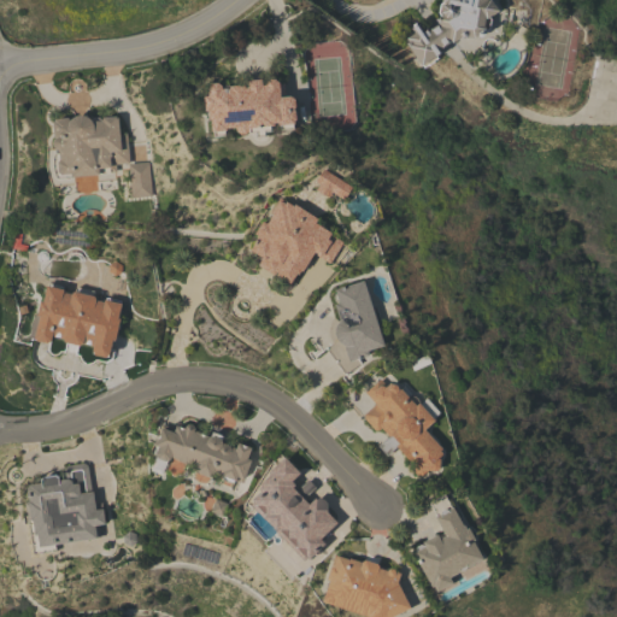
[(451,42),(451,41),(438,48),(440,52),(439,52),(439,53),(436,56),(438,58),(433,60),(434,62),(428,65),(423,68),(422,64),(421,65),(406,42),(409,41),(406,37),(413,33),(411,28),(412,27),(411,25),(416,23),(418,23),(422,29),(425,28),(428,30),(430,29),(429,28),(438,23),(434,19),(440,15),(439,12),(440,4),(442,1),(442,0),(491,0),(498,11),(488,17),(491,19),(488,29),(474,37),(466,36),(464,39),(459,37),(451,42)]
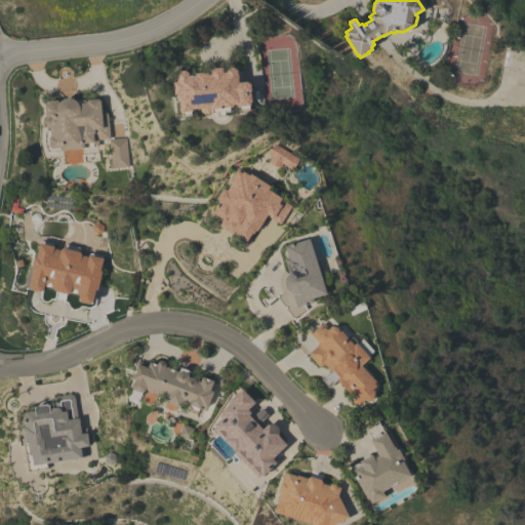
[(243,82),(246,81),(250,84),(251,90),(248,93),(250,93),(251,102),(249,103),(249,105),(248,106),(249,109),(239,110),(239,106),(236,106),(236,104),(233,105),(231,106),(231,107),(229,107),(230,111),(225,111),(225,115),(217,116),(216,112),(211,113),(211,110),(209,114),(204,114),(200,111),(200,108),(192,109),(192,111),(191,111),(191,115),(182,116),(182,112),(179,112),(178,101),(177,101),(176,94),(174,94),(173,82),(176,81),(175,74),(178,71),(186,70),(188,73),(189,76),(195,75),(195,73),(208,72),(208,74),(210,74),(210,69),(223,68),(223,72),(225,72),(225,71),(228,68),(233,67),(237,70),(241,71),(243,82)]
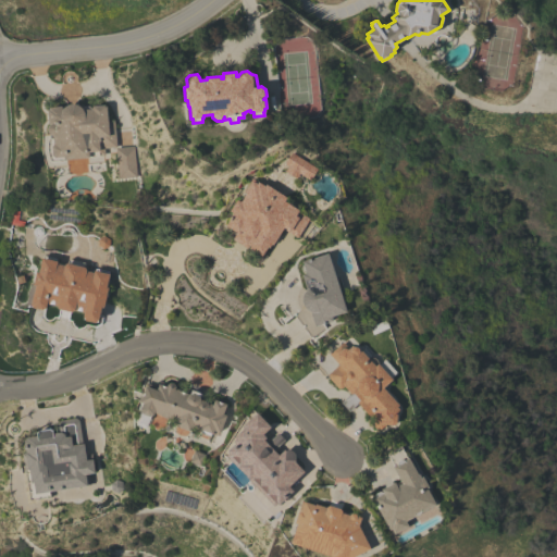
[(103,148),(104,155),(98,155),(98,151),(88,151),(89,157),(64,160),(64,159),(51,160),(49,158),(48,152),(47,147),(48,143),(48,139),(52,137),(52,135),(49,134),(47,131),(47,127),(49,125),(52,123),(48,124),(47,109),(48,109),(48,107),(61,106),(61,108),(63,108),(65,107),(69,104),(74,103),(78,104),(82,108),(84,106),(86,106),(88,106),(89,107),(90,108),(91,108),(91,106),(104,104),(104,106),(106,106),(108,121),(113,120),(116,147),(103,148)]
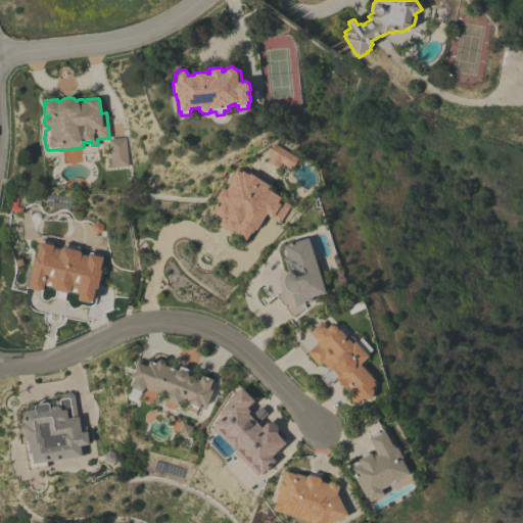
[(129,165),(111,168),(108,139),(126,137),(129,165)]
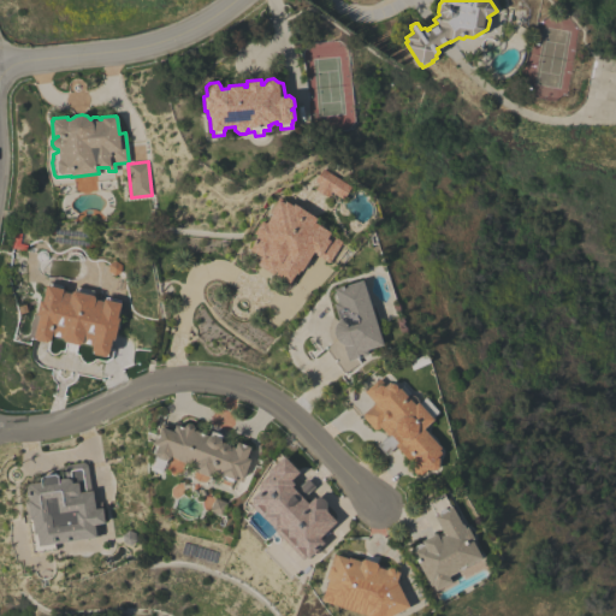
[(350,187),(342,199),(331,191),(327,197),(314,189),(318,183),(314,181),(323,167),(350,187)]
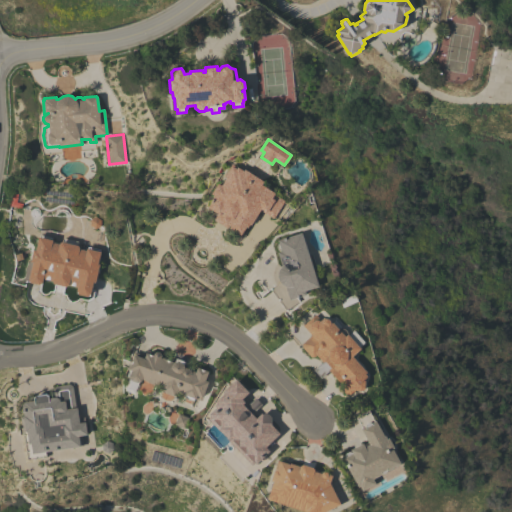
[(273,218),(260,210),(250,225),(249,224),(247,227),(245,226),(240,234),(229,227),(229,226),(228,225),(226,227),(213,219),(217,213),(207,207),(214,196),(210,193),(217,183),(220,185),(225,178),(224,177),(232,164),(236,167),(237,166),(242,170),(244,168),(263,181),(261,184),(274,193),(274,194),(284,201),(273,218)]
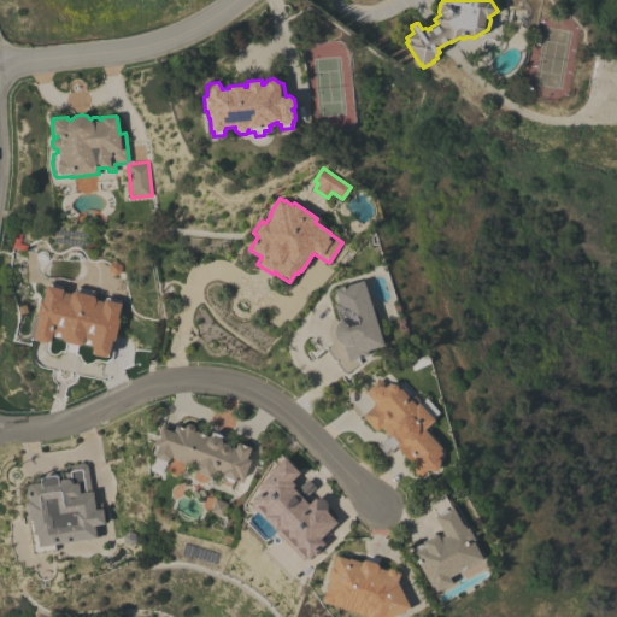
[(383,345),(366,350),(368,354),(348,360),(344,346),(346,345),(344,345),(339,341),(335,336),(334,331),(334,328),(338,323),(339,319),(334,304),(336,304),(336,301),(333,300),(333,297),(335,294),(334,289),(363,280),(383,345)]
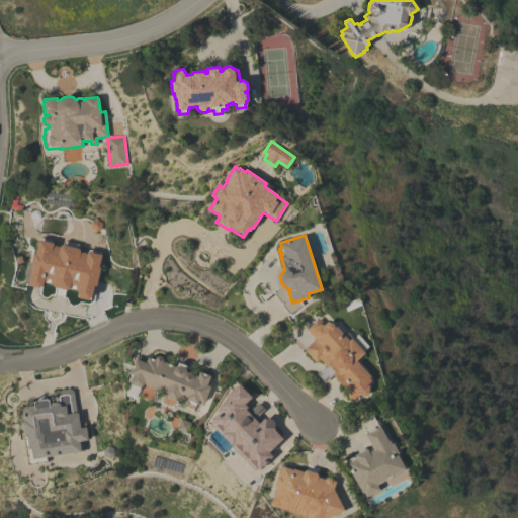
[(32,265),(29,265),(32,252),(35,253),(38,240),(39,240),(40,238),(53,241),(52,245),(59,246),(60,246),(62,245),(63,245),(64,242),(65,241),(77,244),(79,246),(78,249),(80,250),(79,252),(86,253),(87,251),(88,251),(89,249),(101,252),(98,267),(99,267),(95,285),(94,285),(91,297),(88,299),(79,297),(77,294),(78,289),(69,287),(66,290),(54,287),(53,284),(42,282),(42,285),(39,288),(30,285),(28,282),(32,265)]
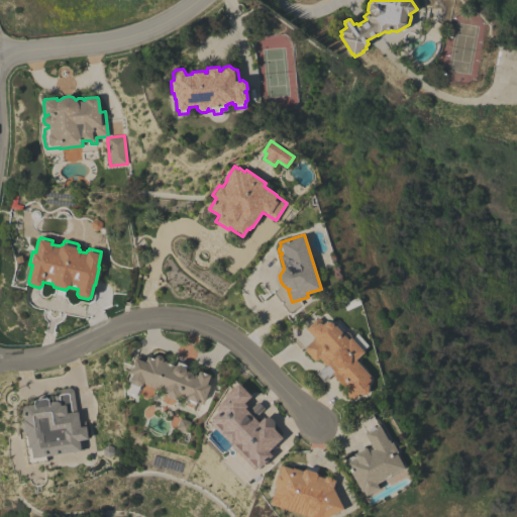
[(356,333),(367,345),(362,349),(364,351),(360,354),(360,355),(356,359),(356,358),(355,359),(370,376),(368,377),(370,380),(367,384),(368,385),(368,392),(365,394),(357,394),(355,396),(353,398),(349,398),(346,396),(345,393),(346,387),(344,387),(342,383),(339,383),(332,374),(323,382),(316,373),(325,366),(319,358),(317,360),(313,360),(304,349),(305,346),(314,338),(305,328),(308,326),(308,325),(313,321),(318,317),(323,323),(326,320),(328,321),(329,321),(332,323),(333,326),(335,325),(341,331),(342,331),(344,331),(346,331),(347,332),(348,333),(350,336),(351,338),(356,333)]
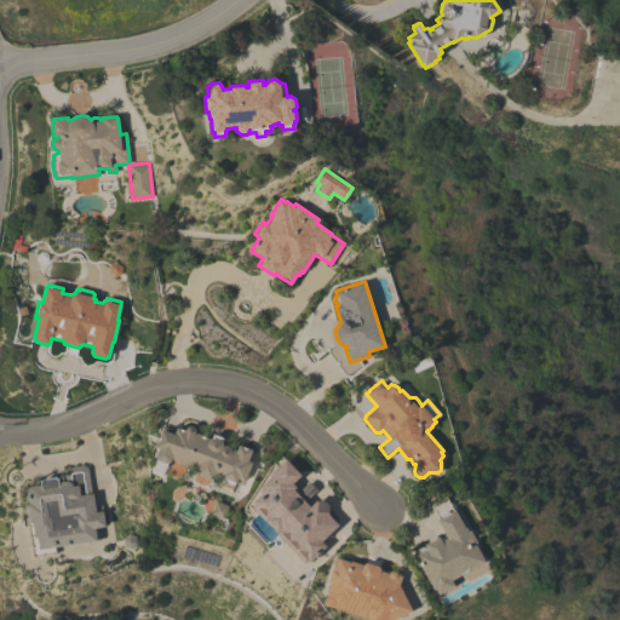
[(161,477),(150,472),(156,457),(155,455),(155,454),(154,453),(155,449),(158,449),(159,448),(155,447),(161,429),(173,434),(176,426),(185,430),(187,426),(189,425),(193,426),(194,428),(195,431),(194,434),(195,434),(195,432),(200,434),(200,435),(211,438),(213,434),(224,437),(222,445),(236,449),(237,445),(252,449),(247,461),(251,463),(244,481),(236,478),(234,484),(233,483),(231,484),(230,484),(228,484),(225,483),(224,482),(223,480),(222,480),(223,476),(214,472),(212,478),(211,480),(195,474),(194,470),(195,468),(187,465),(187,466),(178,463),(179,461),(171,458),(170,460),(166,463),(161,477)]
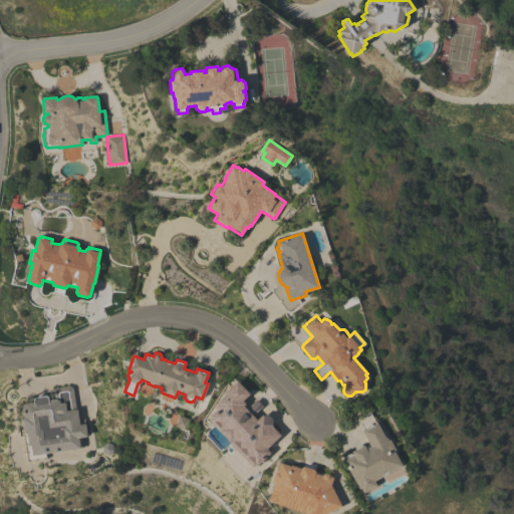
[(253,468),(269,453),(265,449),(281,434),(263,415),(257,421),(252,415),(261,407),(238,382),(204,416),(253,468)]
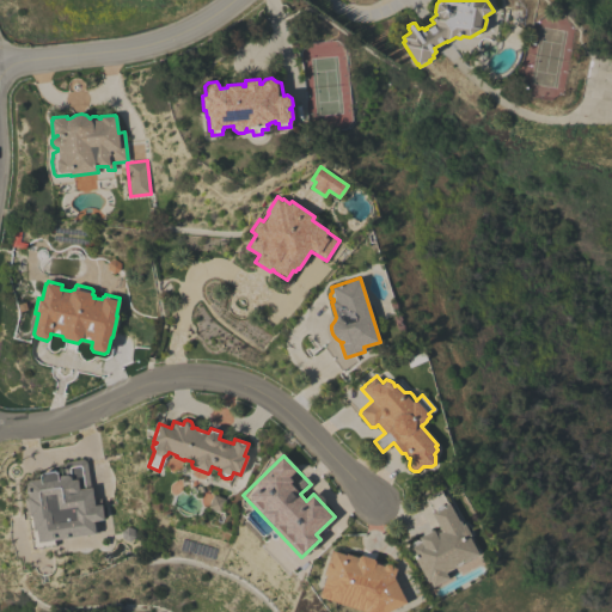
[(93,499),(101,497),(104,519),(97,520),(99,533),(54,540),(54,545),(31,549),(24,497),(28,497),(26,484),(29,481),(40,478),(38,475),(41,475),(41,472),(55,470),(56,472),(57,471),(57,476),(65,475),(63,465),(65,461),(83,459),(86,461),(90,487),(91,487),(93,499)]
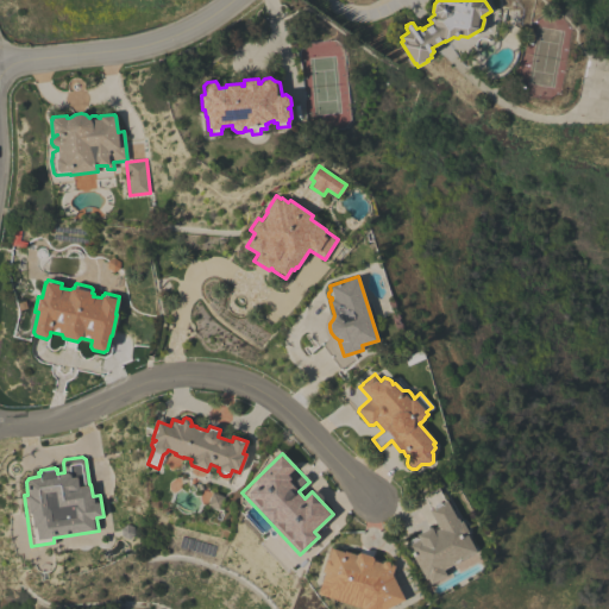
[(443,570),(446,575),(431,584),(427,578),(426,579),(406,545),(409,542),(409,541),(410,539),(412,538),(414,538),(418,538),(419,539),(416,534),(431,527),(432,528),(437,526),(428,510),(429,509),(424,496),(427,494),(426,493),(433,489),(434,490),(438,488),(445,501),(446,500),(457,519),(458,518),(460,522),(462,521),(468,532),(466,533),(476,551),(443,570)]
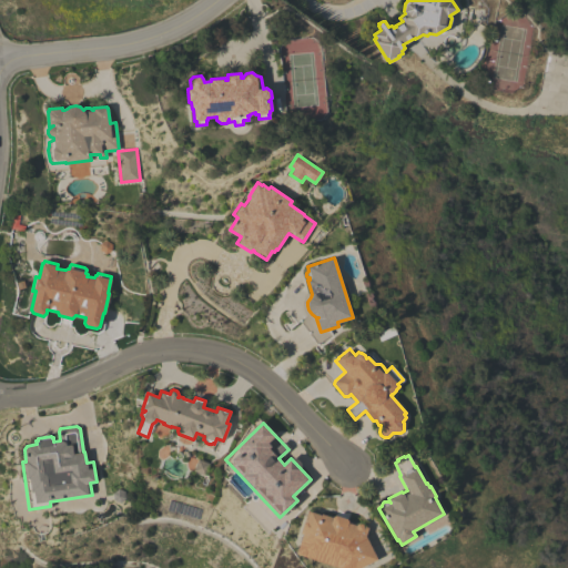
[(210,464),(204,476),(193,470),(198,459),(210,464)]
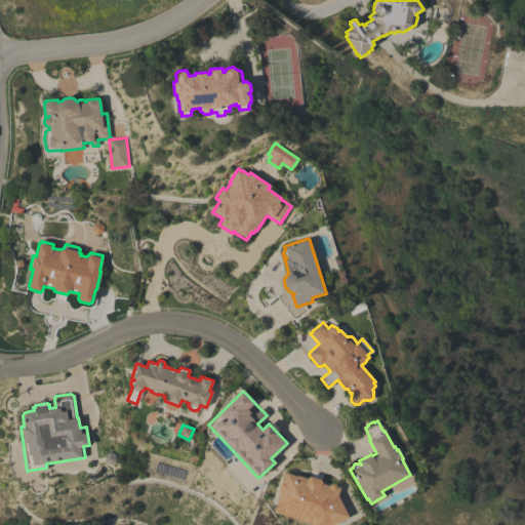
[(332,524),(321,524),(317,517),(314,516),(313,518),(305,515),(305,513),(295,510),(294,512),(277,507),(277,503),(276,502),(279,493),(277,492),(284,471),(289,473),(290,472),(296,474),(295,476),(296,476),(296,475),(307,478),(308,477),(311,476),(321,480),(322,482),(322,481),(329,483),(328,485),(331,483),(334,484),(336,486),(339,487),(337,495),(349,517),(332,524)]
